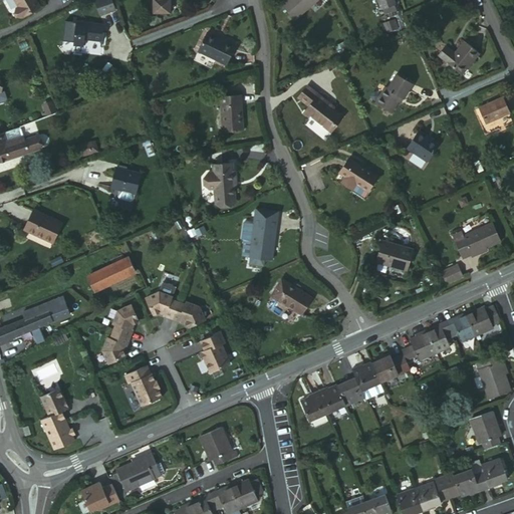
[(37,0),(16,0),(19,4),(16,5),(21,14),(39,4),(37,0)]
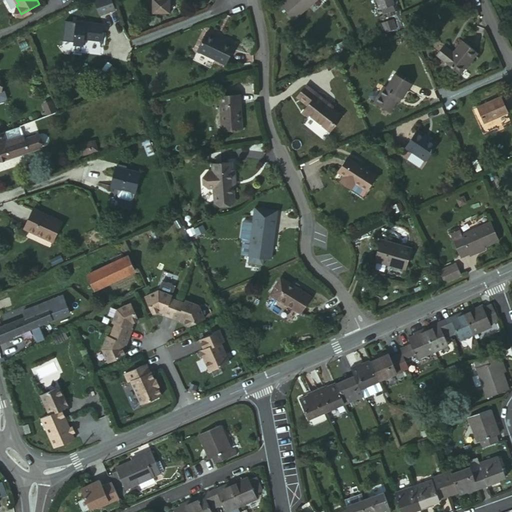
[(110,0),(101,0),(96,2),(101,16),(114,12),(110,0)]
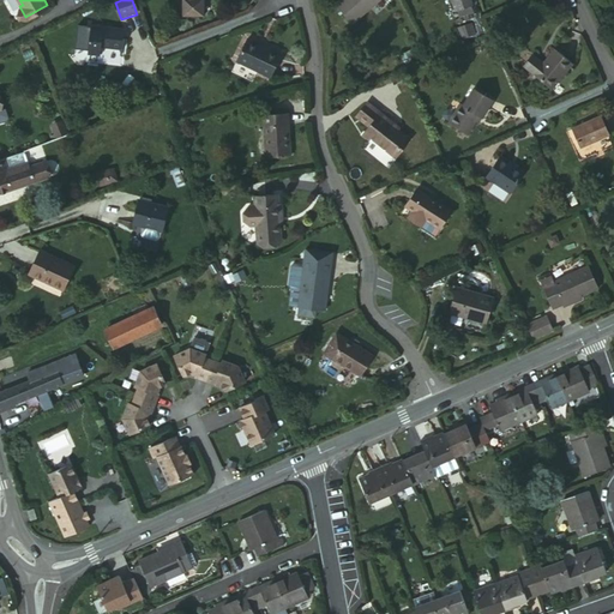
[(188,0),(188,7),(196,8),(196,14),(208,14),(208,0),(188,0)]
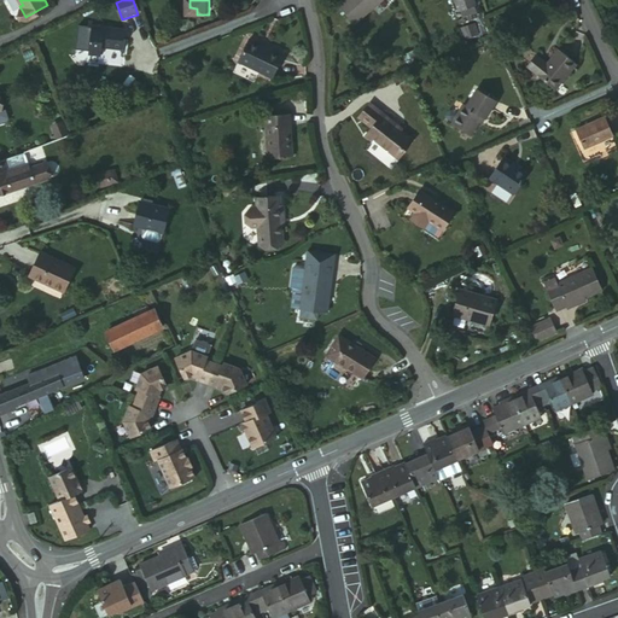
[(342,0),(338,5),(354,21),(375,0),(342,0)]
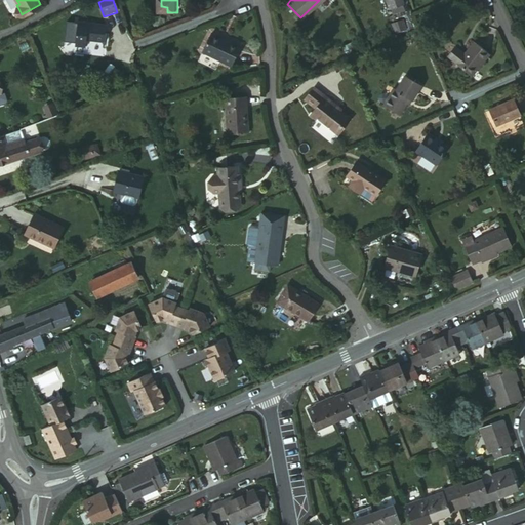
[(399,16),(392,21),(395,28),(403,25),(399,16)]
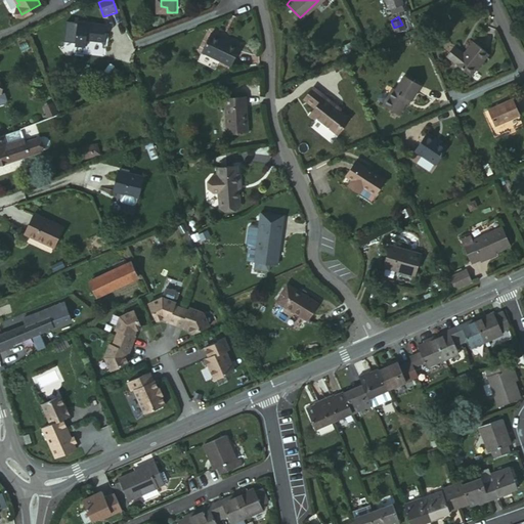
[(104,43),(105,34),(99,33),(100,26),(78,23),(74,47),(85,48),(86,41),(104,43)]
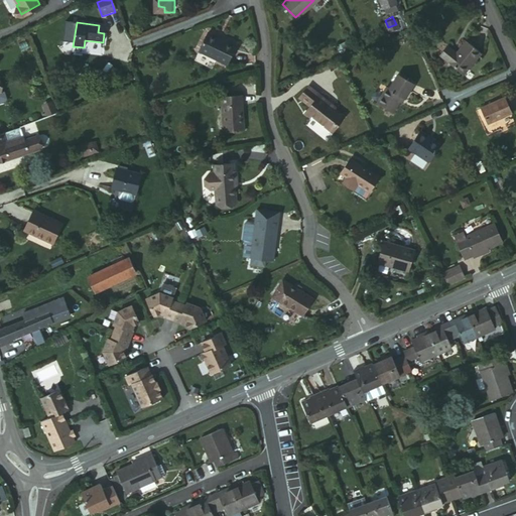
[(209,30),(199,49),(227,62),(236,44),(209,30)]
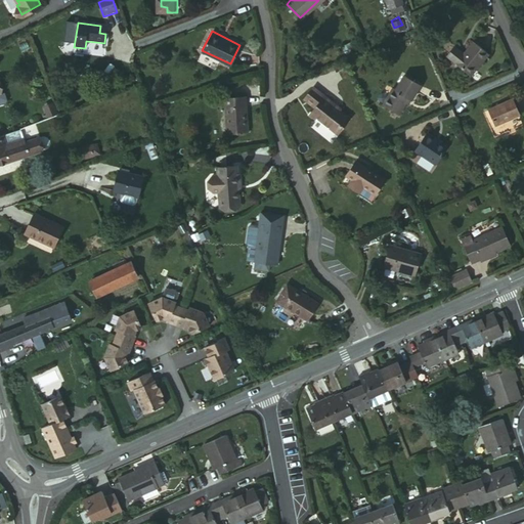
[(474,42),(454,66),(470,78),(481,66),(489,73),(496,63),(488,56),(488,55),(474,42)]
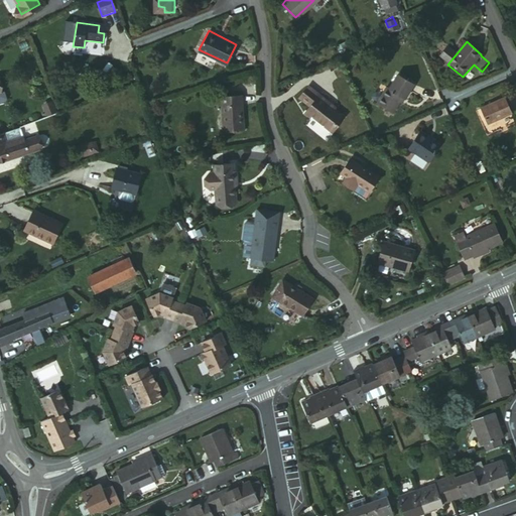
[(338,66),(333,68),(337,78),(342,76),(338,66)]
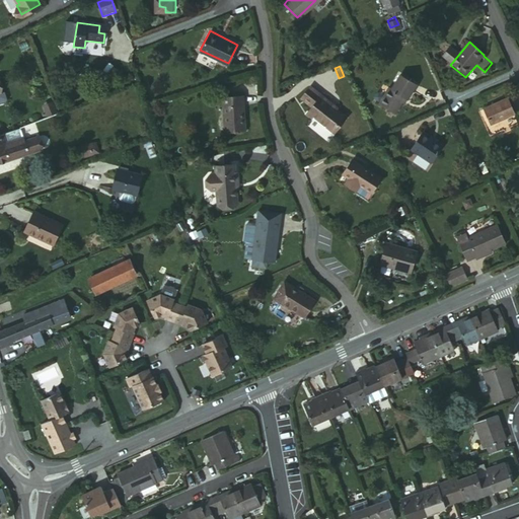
[(401,101),(404,104),(416,86),(399,76),(390,91),(388,89),(377,106),(393,116),(399,105),(401,101)]
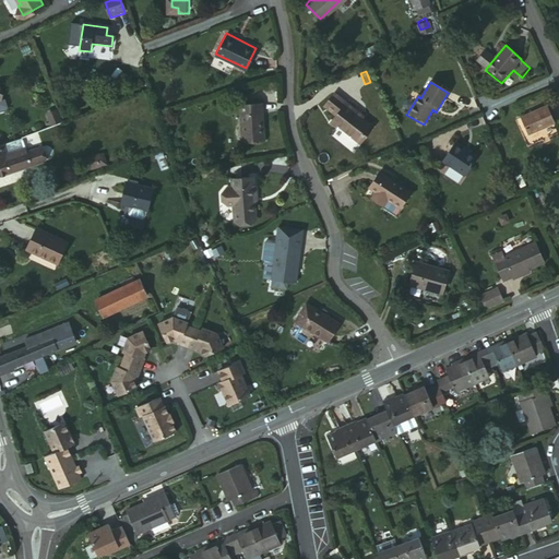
[(333,122),(360,142),(370,128),(363,121),(356,117),(358,113),(334,95),(324,108),(336,118),(333,122)]
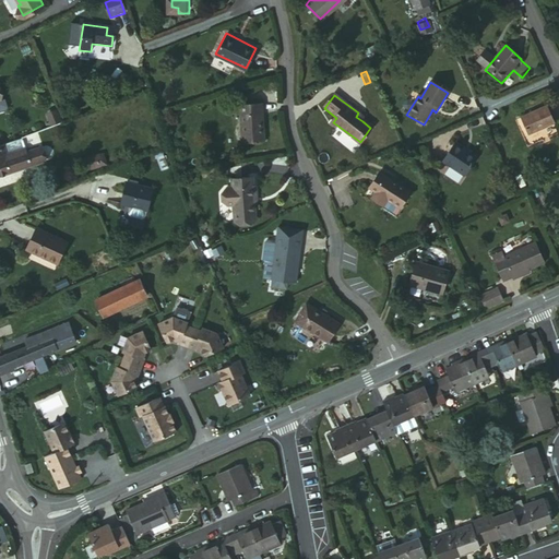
[(239,143),(263,142),(262,128),(258,127),(256,113),(262,114),(261,102),(238,103),(239,143)]
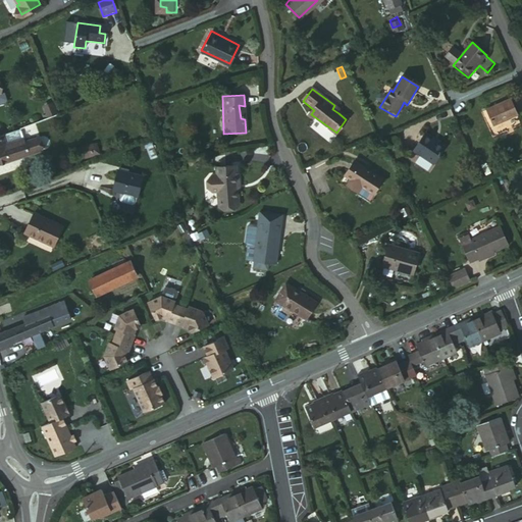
[(491,125),(516,115),(509,100),(485,110),(491,125)]
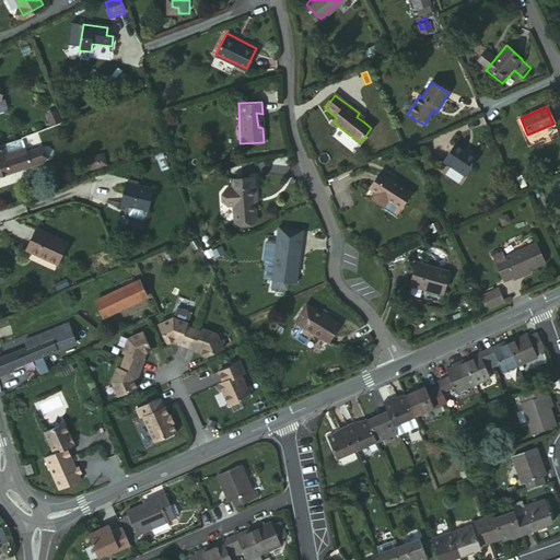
[(53,127),(62,123),(58,112),(48,116),(53,127)]
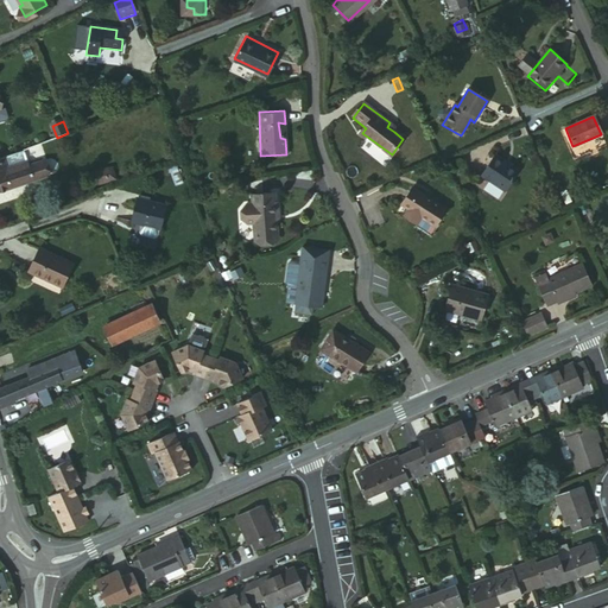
[(23,150),(2,157),(8,172),(29,165),(23,150)]
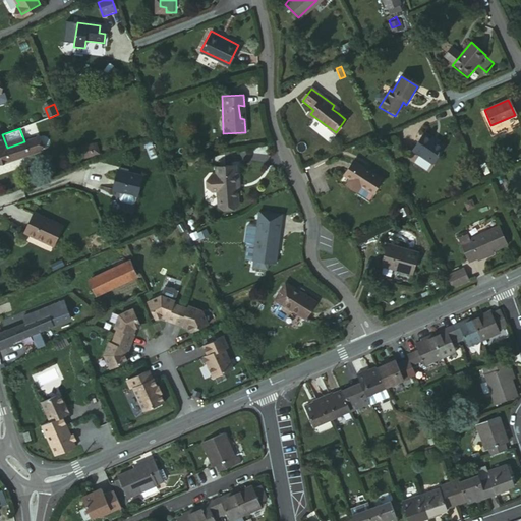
[(432,163),(445,146),(424,130),(412,148),(432,163)]
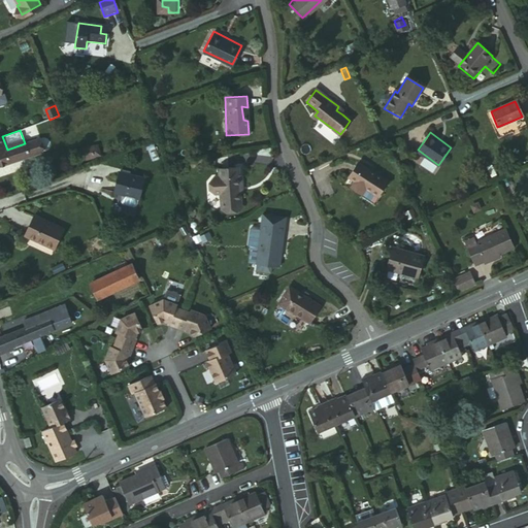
[(25,143),(7,150),(0,152),(0,163),(38,151),(34,139),(25,143)]
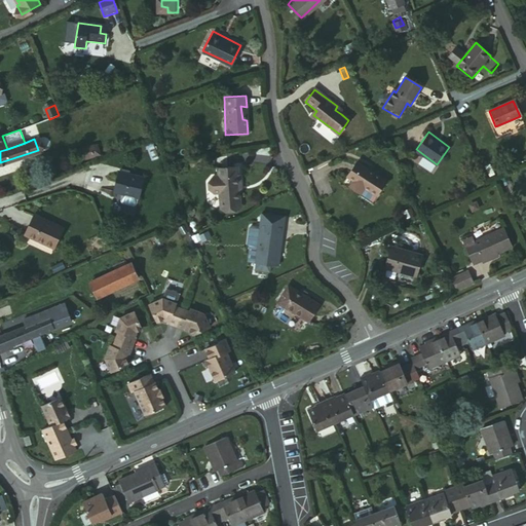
[(84,159),(100,155),(97,145),(83,148),(84,159)]
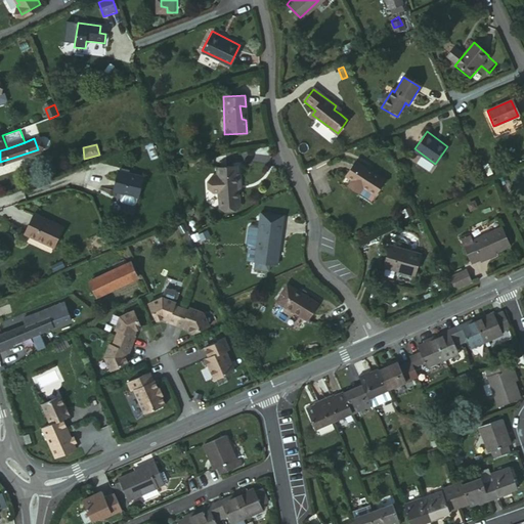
[(153,158),(158,156),(153,144),(147,147),(153,158)]
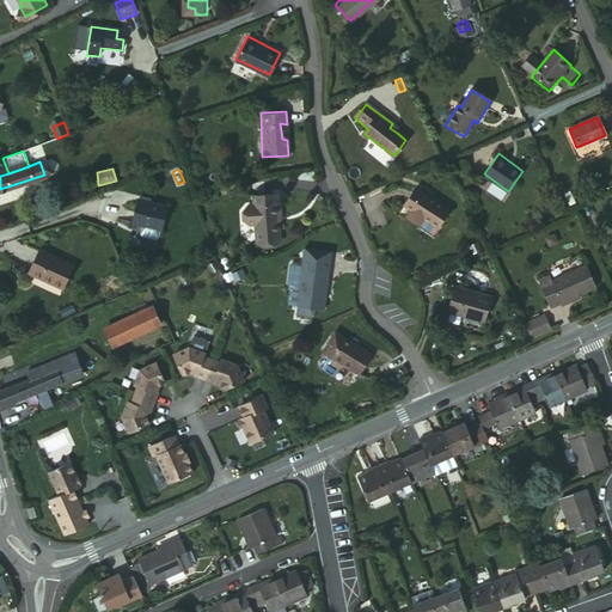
[(450,214),(415,190),(404,206),(414,213),(410,219),(421,226),(418,230),(433,240),(440,230),(439,230),(450,214)]
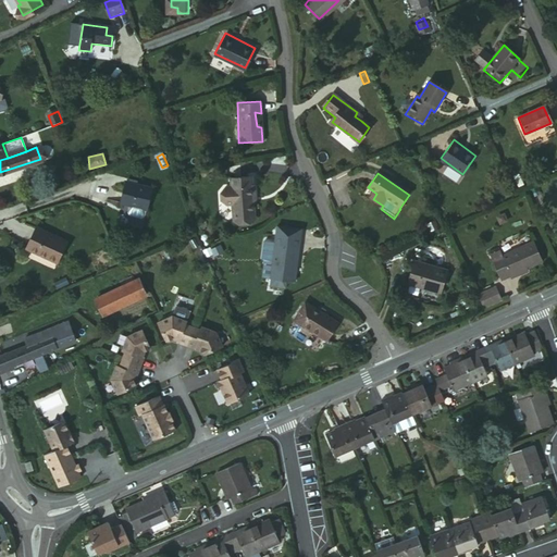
[(230,186),(249,185),(248,175),(229,176),(230,186)]
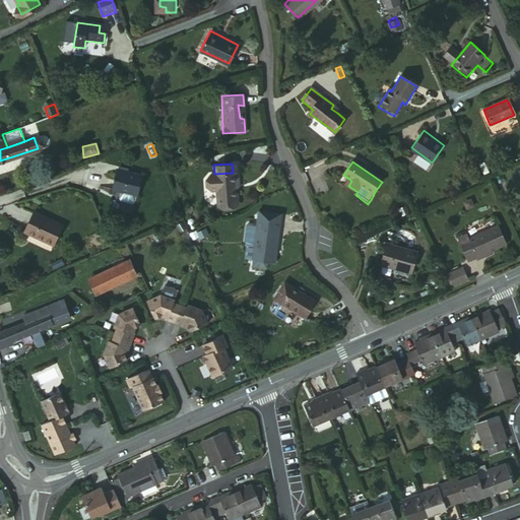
[(139,196),(140,196),(144,176),(118,170),(114,191),(124,193),(139,196)]
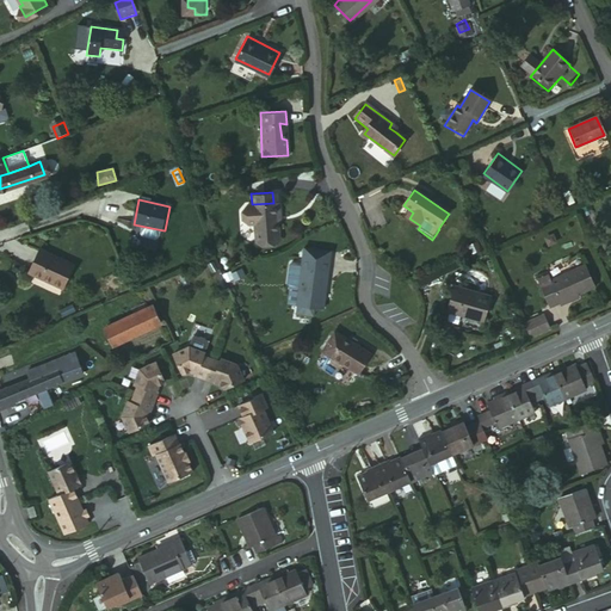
[(275,216),(277,215),(276,203),(273,203),(252,204),(253,241),(275,240),(275,223),(275,216)]
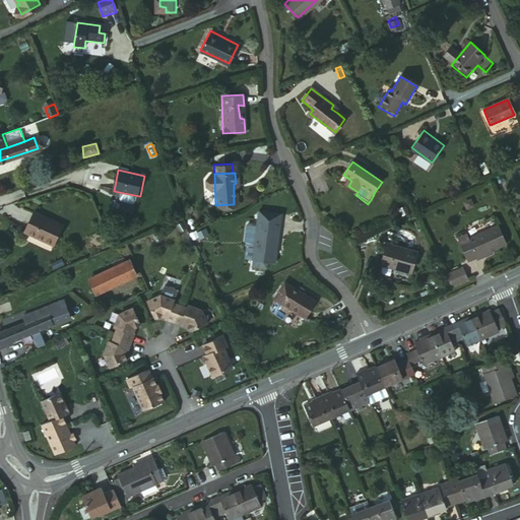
[(139,196),(124,193),(123,200),(125,202),(135,205),(138,203),(139,196)]
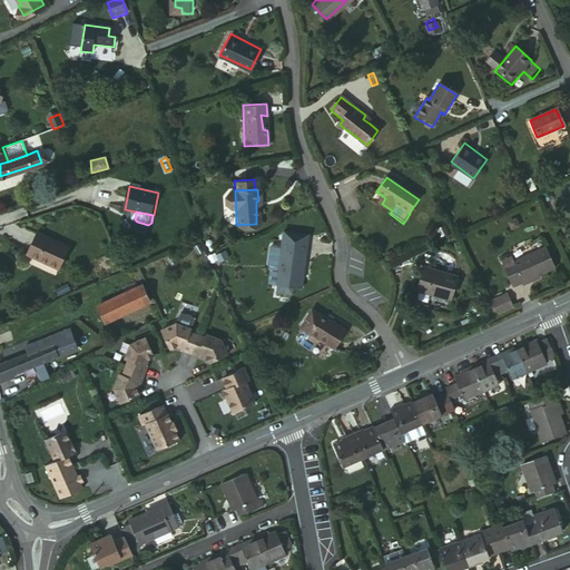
[(282,231),(282,237),(281,245),(272,244),(268,245),(266,264),(268,267),(277,268),(274,285),(275,285),(274,294),(291,296),(292,288),(300,290),(307,234),(282,231)]
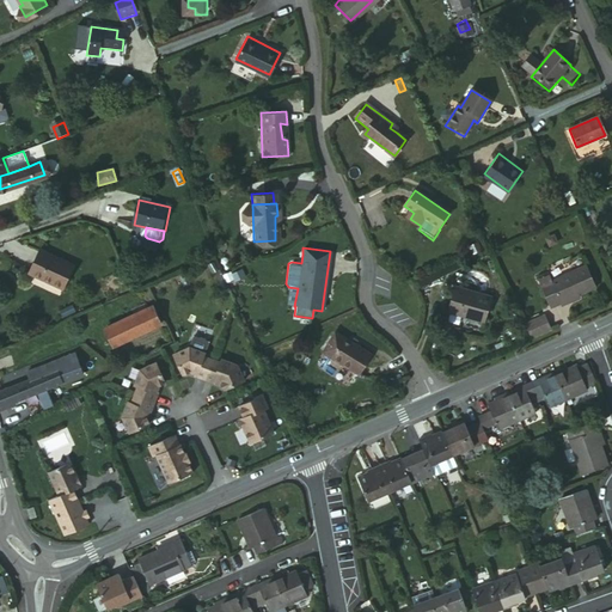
[(29,273),(60,288),(71,265),(40,249),(29,273)]
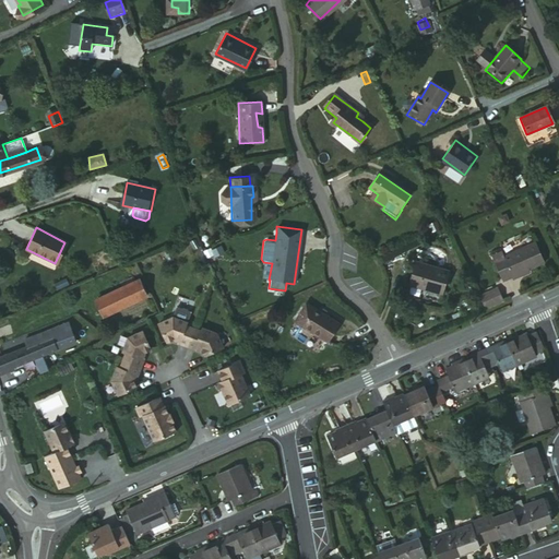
[(508,278),(542,264),(534,244),(501,258),(499,252),(489,257),(499,280),(508,275),(508,278)]
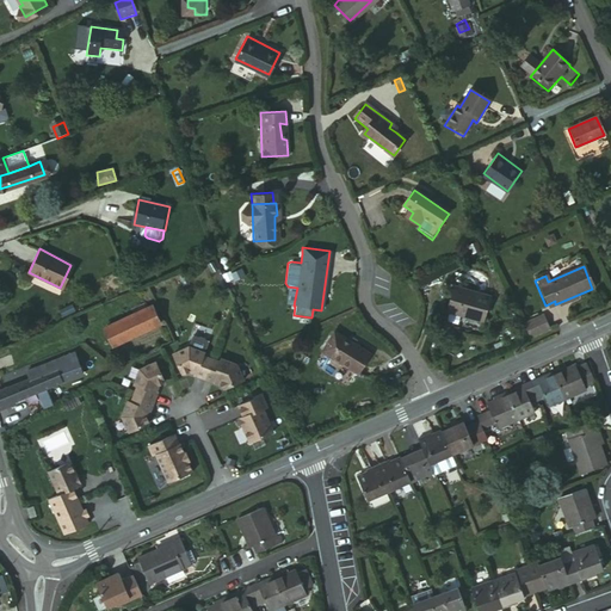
[(285,304),(294,306),(297,288),(288,287),(285,304)]
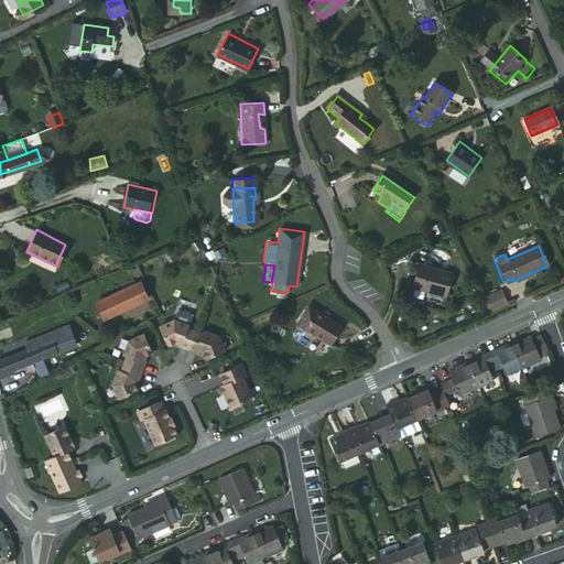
[(410,285),(444,296),(451,273),(433,267),(432,271),(416,267),(410,285)]
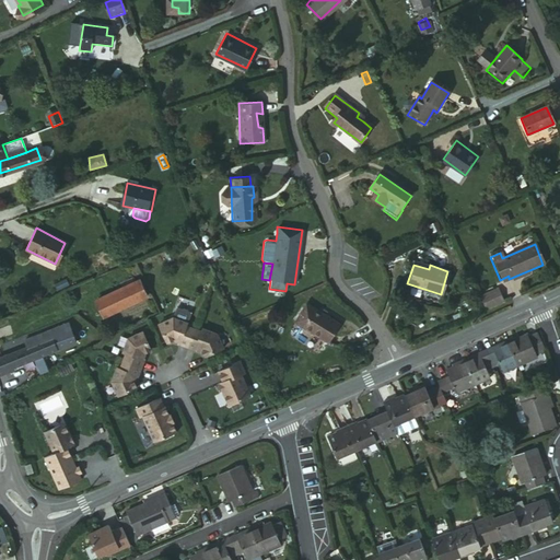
[(56,289),(68,283),(65,276),(53,281),(56,289)]
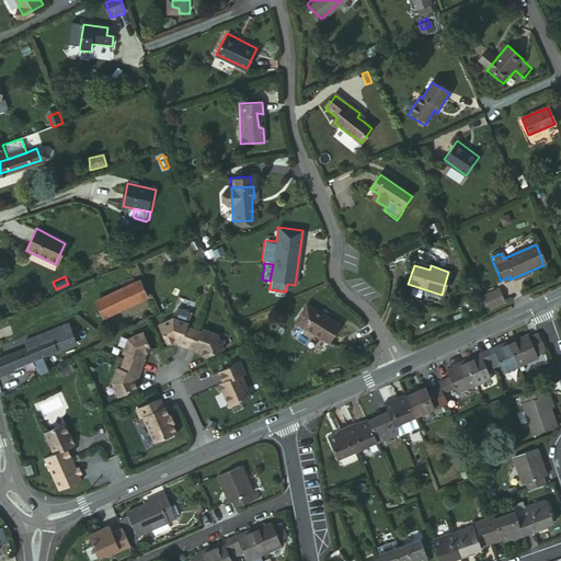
[(138,282),(98,299),(104,316),(146,299),(138,282)]
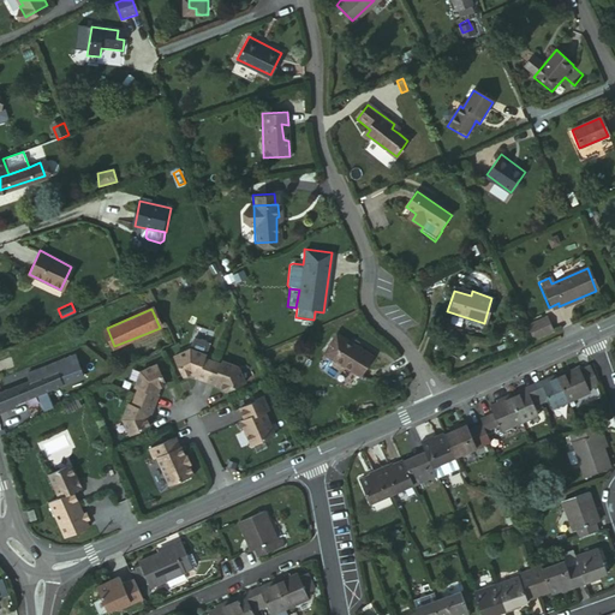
[(543,320),(524,328),(530,342),(549,334),(543,320)]
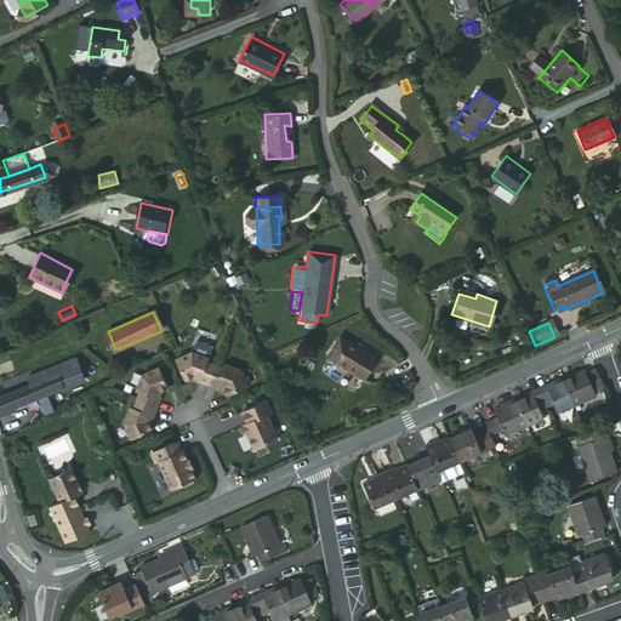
[(345,342),(335,337),(323,358),(331,364),(345,342)]
